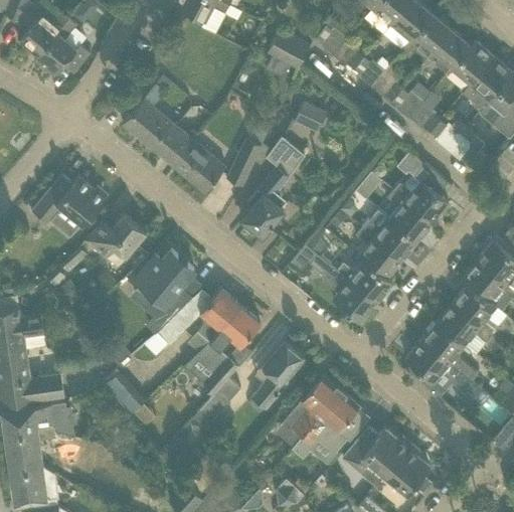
[(53,22),(41,12),(28,0),(11,0),(5,14),(20,20),(28,28),(19,39),(38,54),(39,55),(69,18),(61,12),(53,22)]
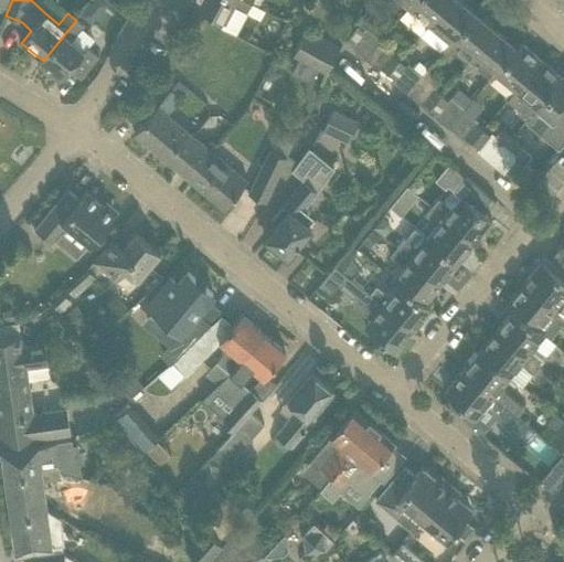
[(102,0),(93,0),(88,6),(96,12),(103,12),(108,6),(102,0)]
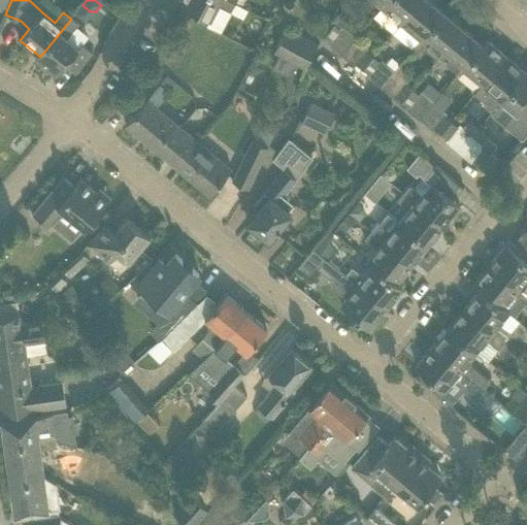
[(236,5),(225,0),(180,0),(178,4),(210,22),(218,7),(231,14),(236,5)]
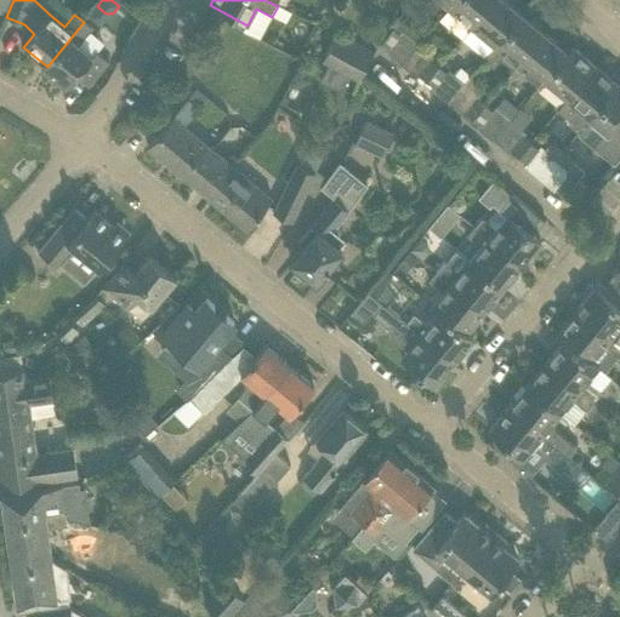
[(436,0),(449,11),(458,0),(436,0)]
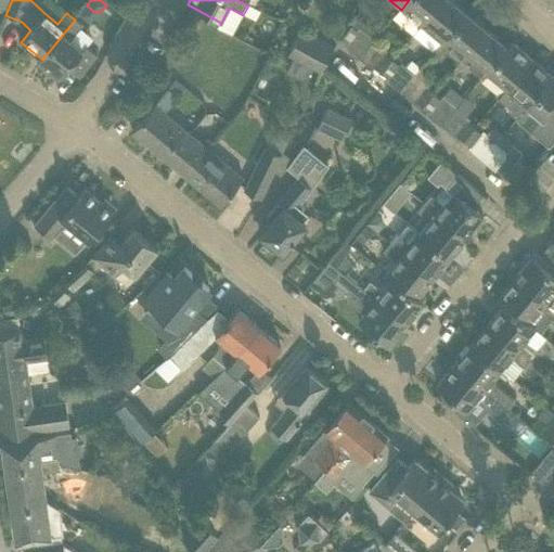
[(422,27),(443,0),(409,0),(401,10),(422,27)]
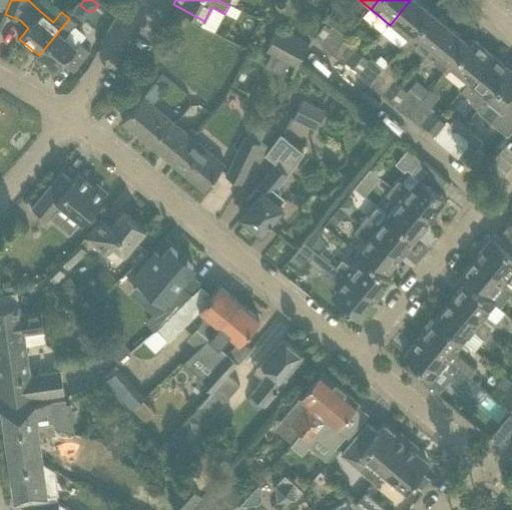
[(409,41),(431,14),(414,0),(410,0),(390,25),(409,41)]
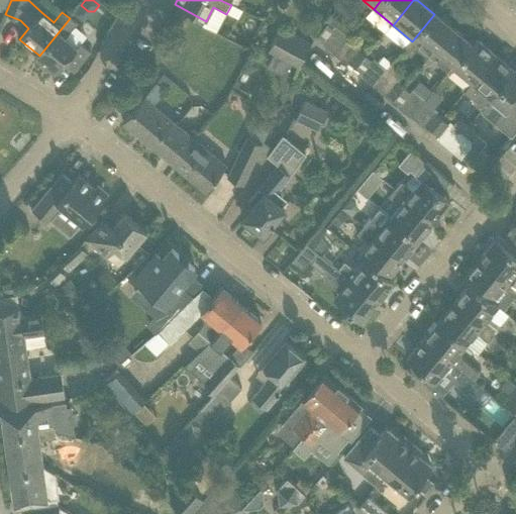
[(431,58),(453,30),(434,14),(412,41),(404,52),(411,58),(420,47),(431,58)]
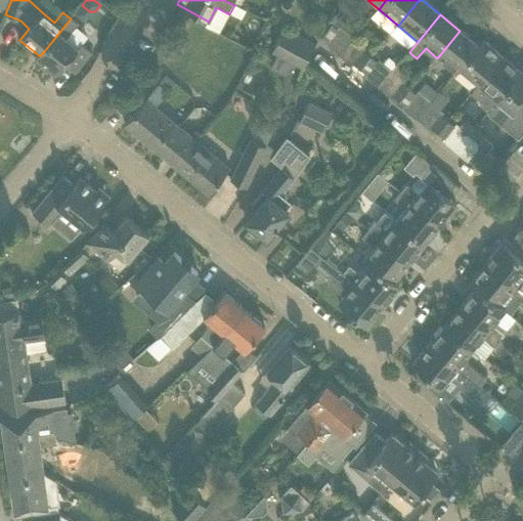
[(92,54),(82,46),(87,39),(75,30),(79,26),(71,18),(40,56),(39,55),(35,60),(55,77),(64,67),(75,75),(92,54)]
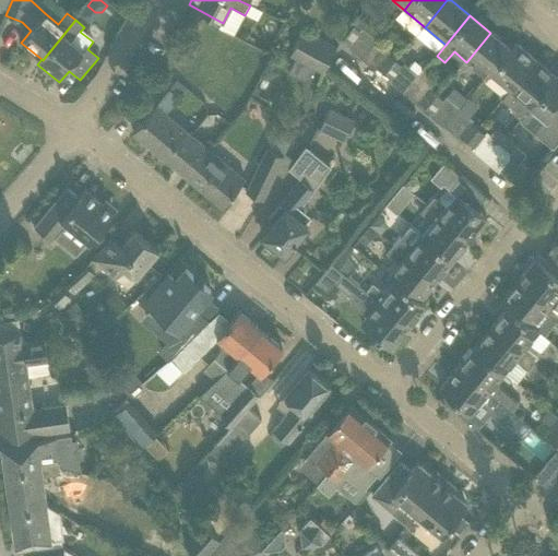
[(354,27),(343,40),(351,47),(348,49),(361,61),(377,42),(364,31),(361,34),(354,27)]
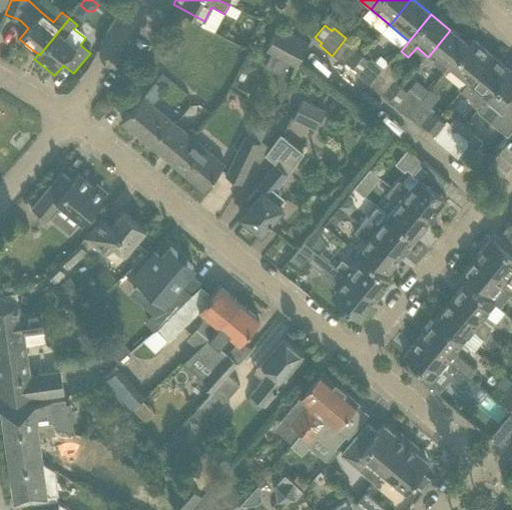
[(310,45),(279,29),(268,51),(298,67),(310,45)]
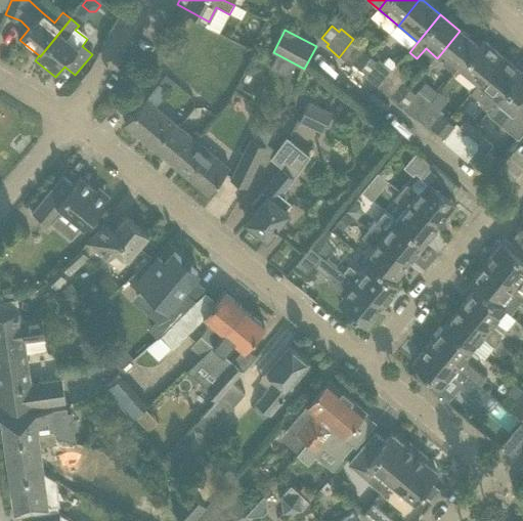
[(479,47),(479,46),(460,31),(437,58),(456,75),(461,70),(460,70),(479,47)]
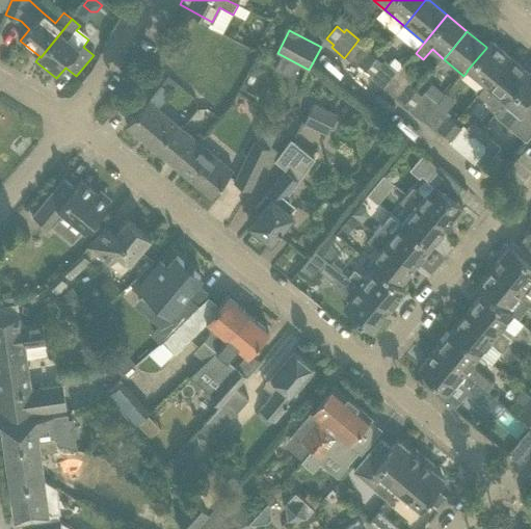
[(376,59),(369,53),(372,51),(359,41),(359,40),(344,58),(357,69),(360,67),(366,72),(376,59)]
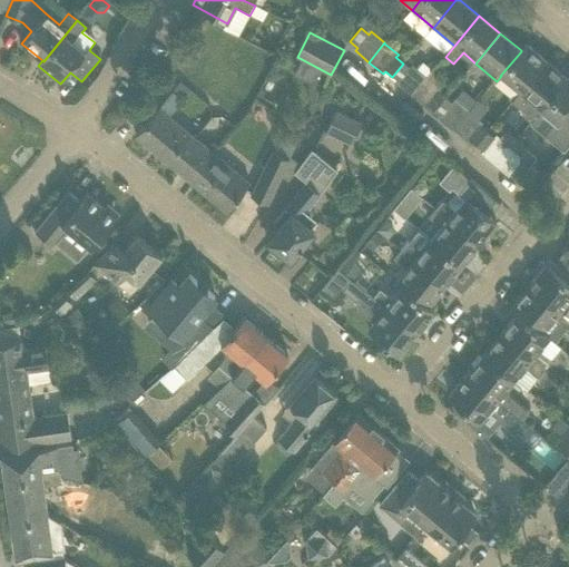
[(521,94),(547,64),(525,46),(521,50),(521,51),(500,76),(501,76),(521,94)]
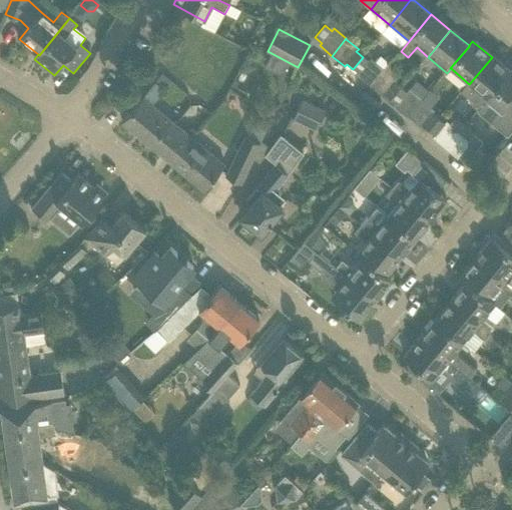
[(370,87),(389,64),(383,59),(376,63),(372,60),(370,63),(363,57),(353,69),(359,74),(357,77),(370,87)]
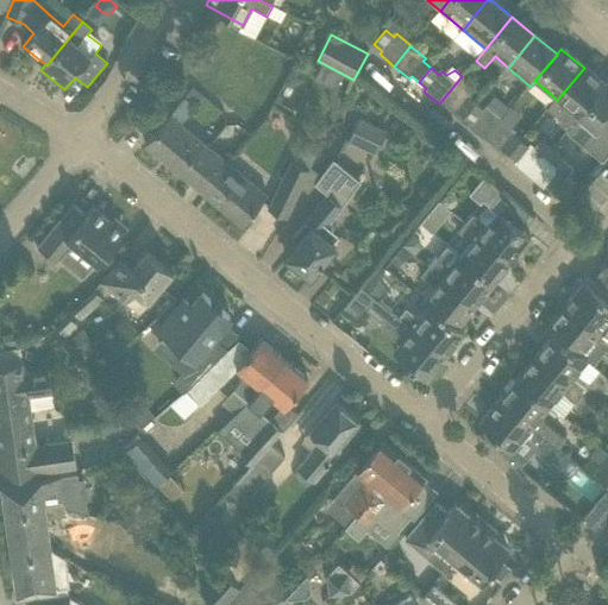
[(568,132),(607,86),(584,68),(557,100),(570,109),(562,121),(562,126),(568,132)]
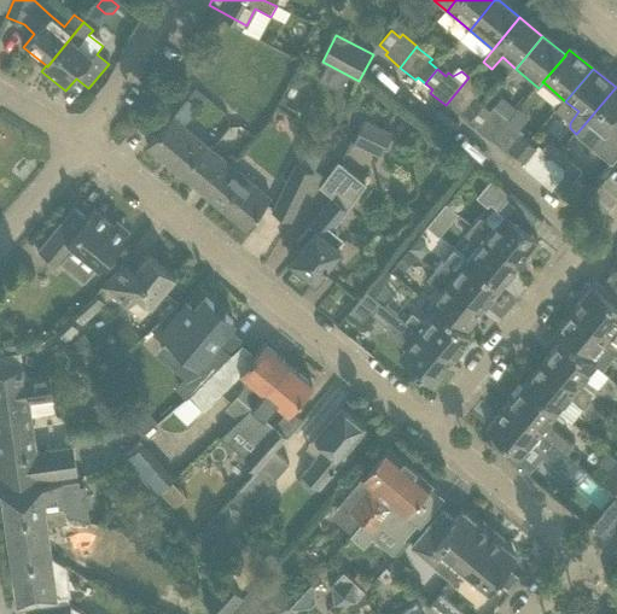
[(469,77),(446,105),(460,118),(463,115),(471,122),(485,104),(477,98),(478,97),(475,94),(481,87),(469,77)]
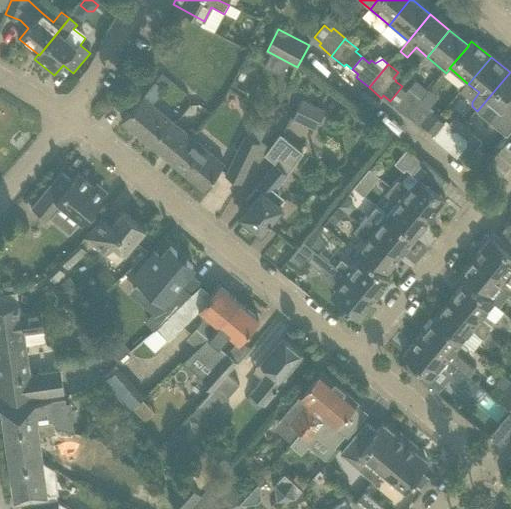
[(510,72),(477,111),(508,136),(510,133),(510,72)]
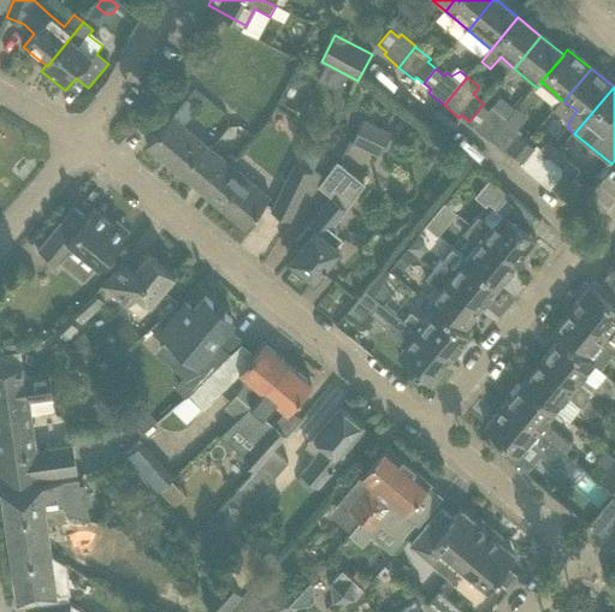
[(484,104),(469,122),(477,128),(474,130),(490,143),(507,122),(507,123),(514,113),(503,105),(496,114),(484,104)]
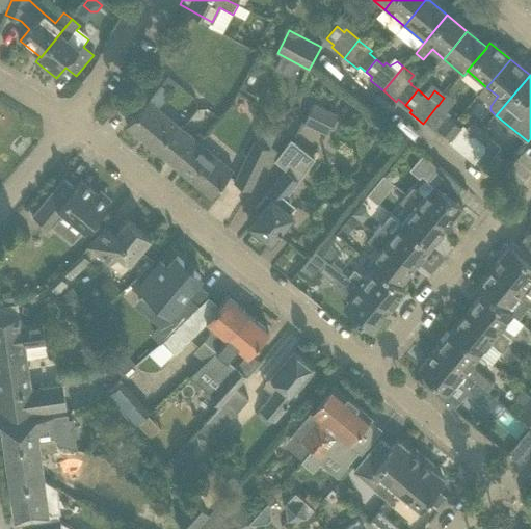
[(127,129),(179,172),(200,146),(149,103),(127,129)]
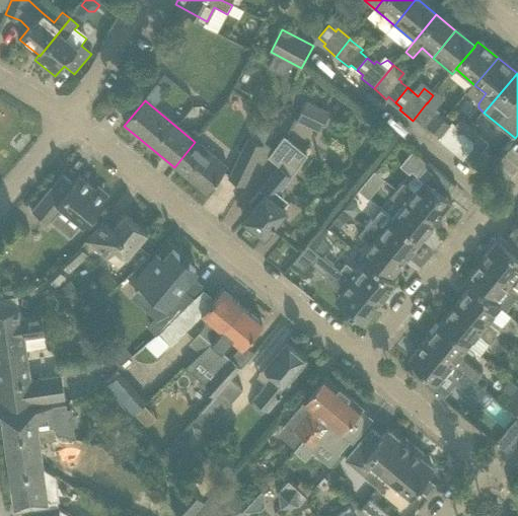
[(307,101),(297,123),(322,134),(333,113),(307,101)]
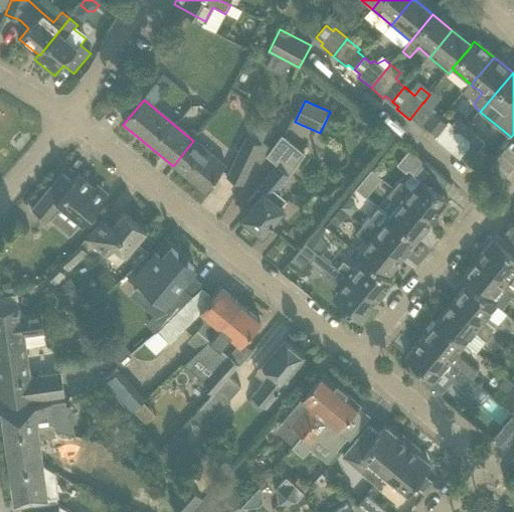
[(441,121),(434,115),(436,112),(423,103),(423,102),(409,120),(421,130),(423,128),(431,133),(441,121)]
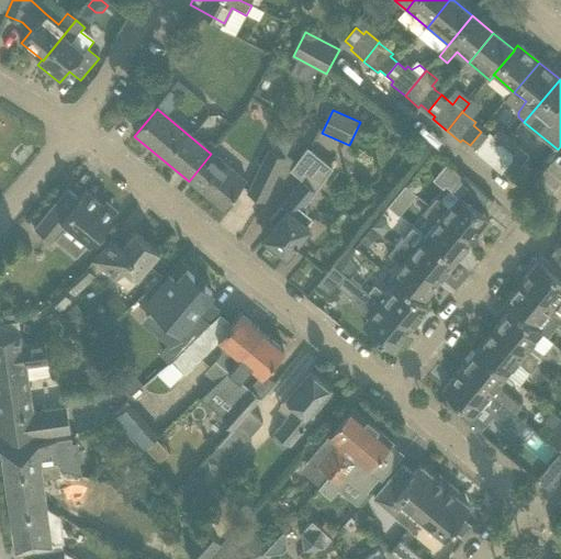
[(501,148),(487,137),(481,132),(470,145),(477,151),(474,153),(489,165),(501,148)]
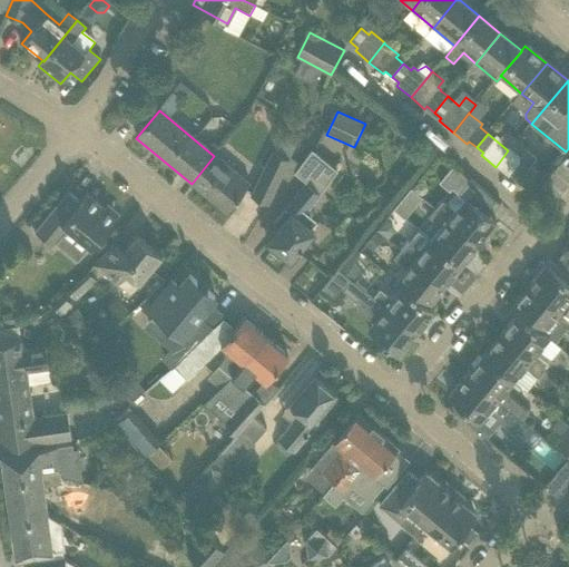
[(508,150),(496,167),(506,176),(511,176),(518,182),(530,168),(522,163),(525,159),(521,156),(529,147),(518,139),(508,150)]
